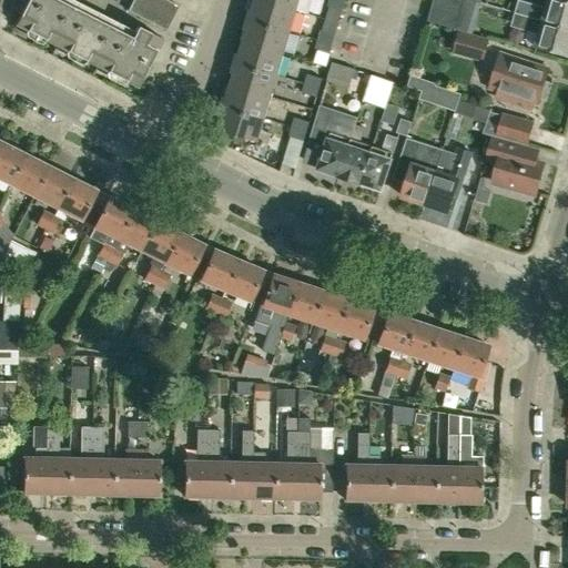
[(36,33),(52,0),(27,0),(14,23),(36,33)]
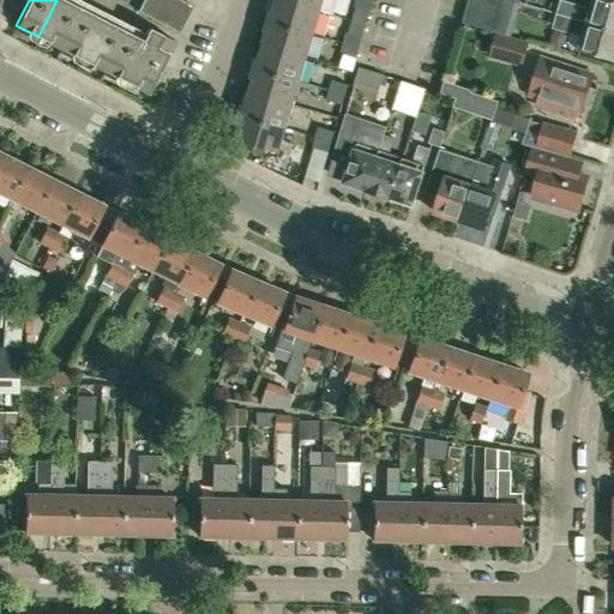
[(60,48),(80,7),(66,0),(56,0),(38,36),(60,48)]
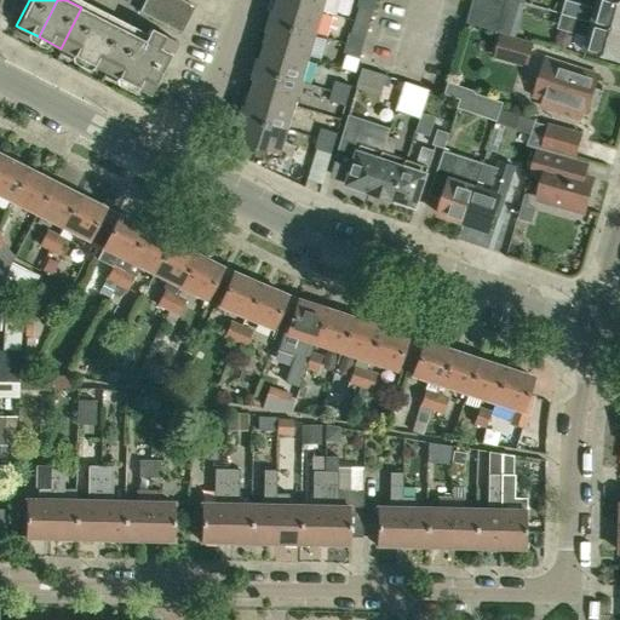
[(183,0),(144,0),(139,11),(182,33),(195,6),(183,0)]
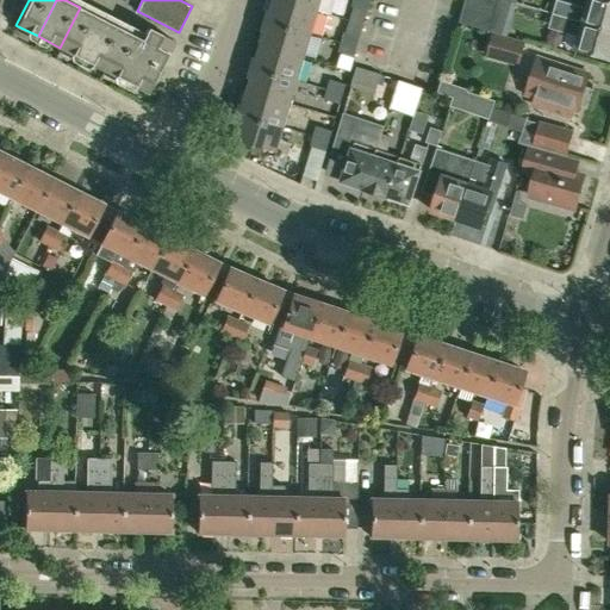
[(311,33),(318,11),(284,0),(274,0),(269,19),(267,19),(266,20),(311,33)]
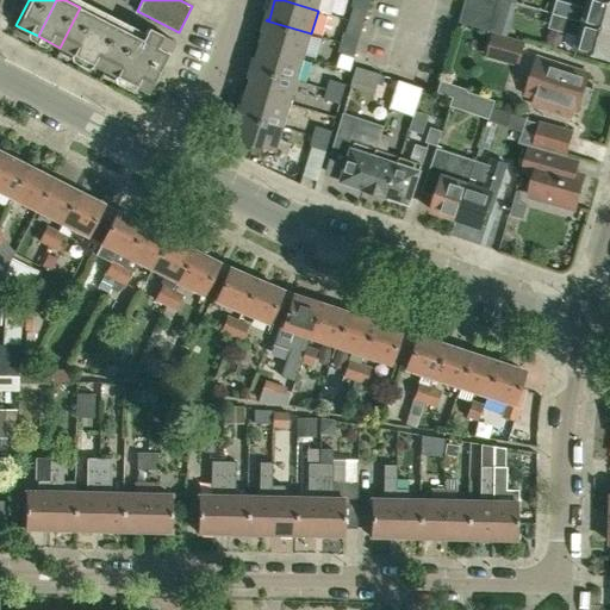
[(284,0),(318,11),(321,0),(284,0)]
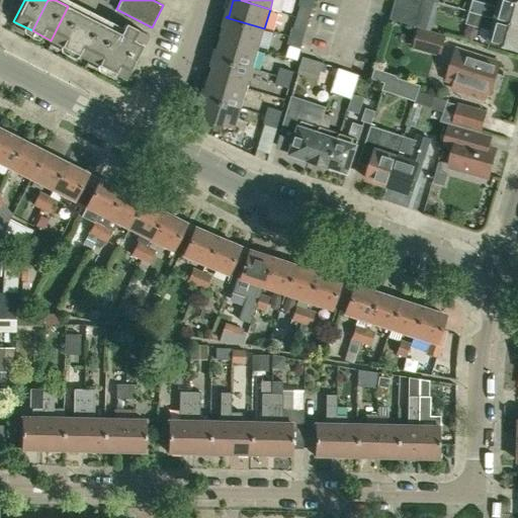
[(312,9),(315,1),(312,0),(300,0),(299,5),(312,9)]
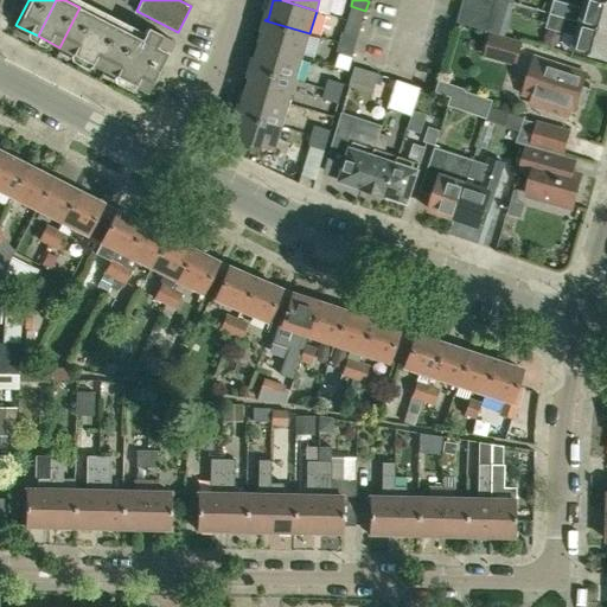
[(487,29),(494,0),(462,0),(458,20),(487,29)]
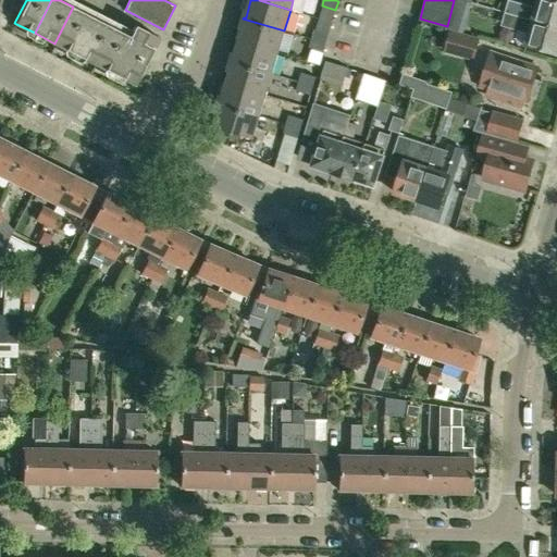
[(556,26),(556,0),(540,0),(537,10),(534,9),(535,7),(514,0),(509,0),(506,12),(534,20),(534,21),(556,26)]
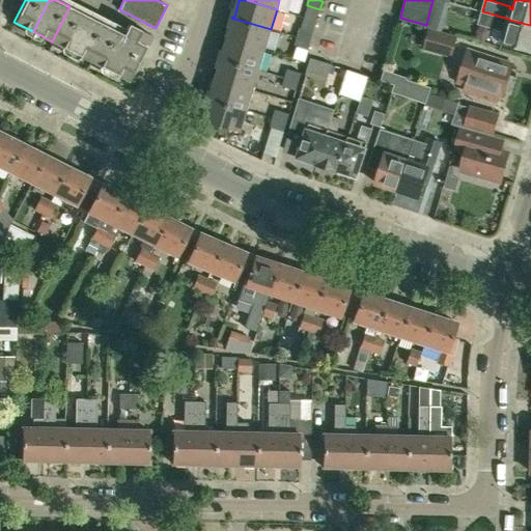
[(72,51),(89,17),(70,6),(52,42),(72,51)]
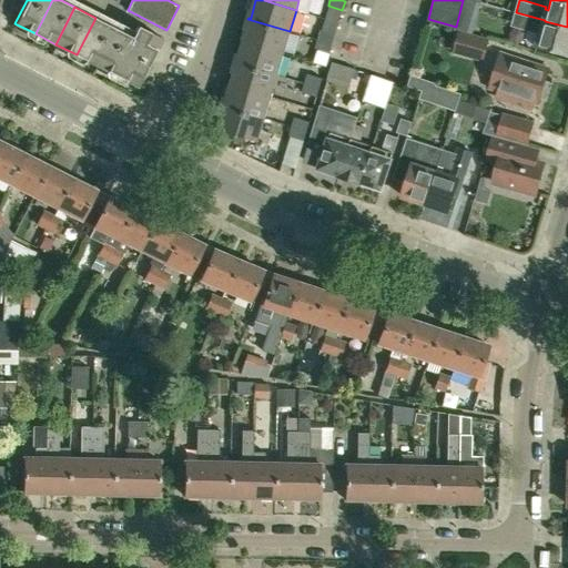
[(567,56),(567,27),(545,21),(545,20),(516,12),(511,24),(538,32),(538,30),(541,31),(537,47),(567,56)]
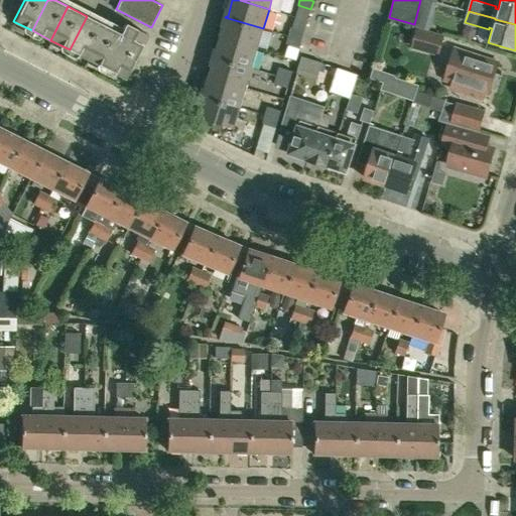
[(88,58),(105,25),(87,16),(70,49),(88,58)]
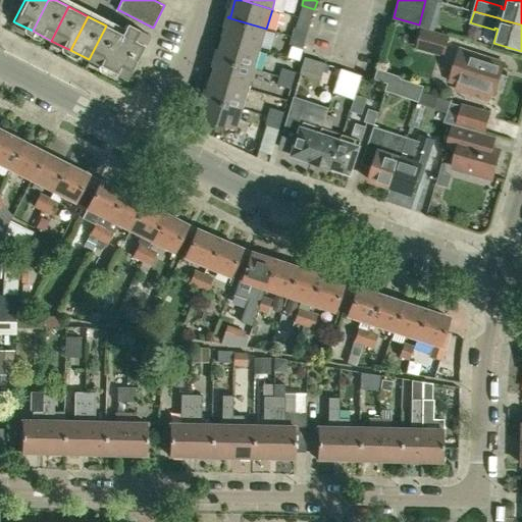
[(260,49),(266,29),(227,17),(227,18),(229,19),(224,38),(260,49)]
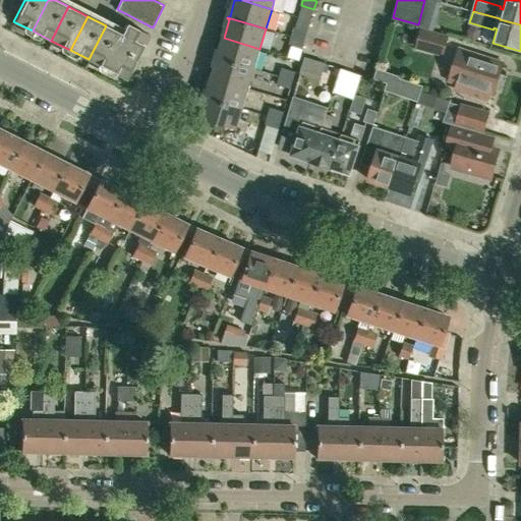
[(125,35),(108,69),(126,78),(149,35),(126,23),(121,33),(125,35)]
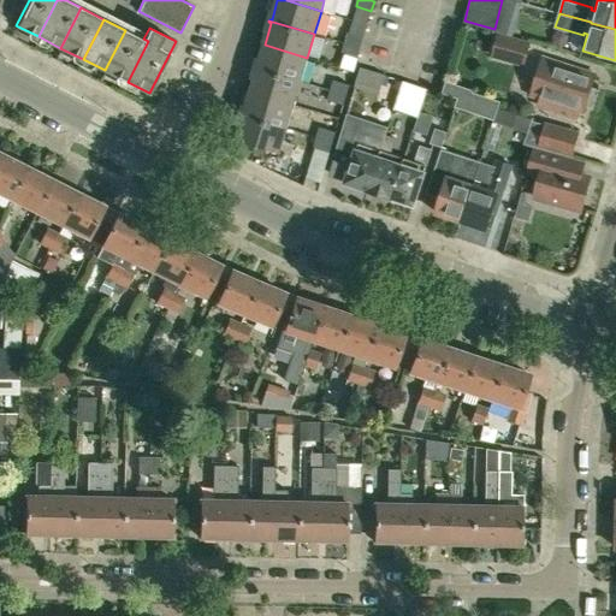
[(148,41),(143,39),(125,30),(105,70),(128,82),(148,41)]
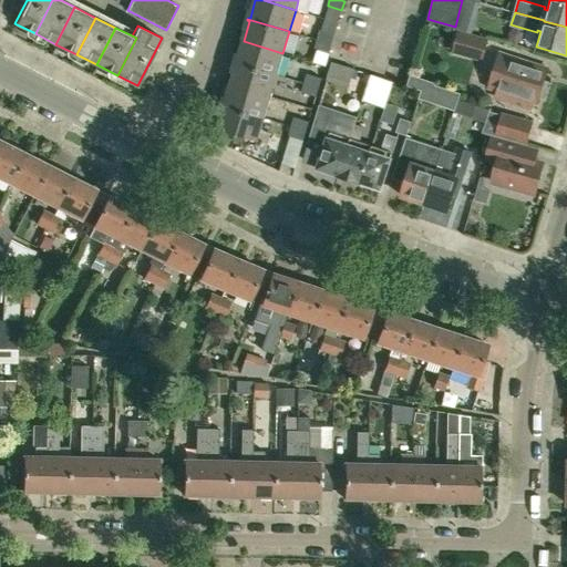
[(318,41),(331,44),(334,35),(321,31),(318,41)]
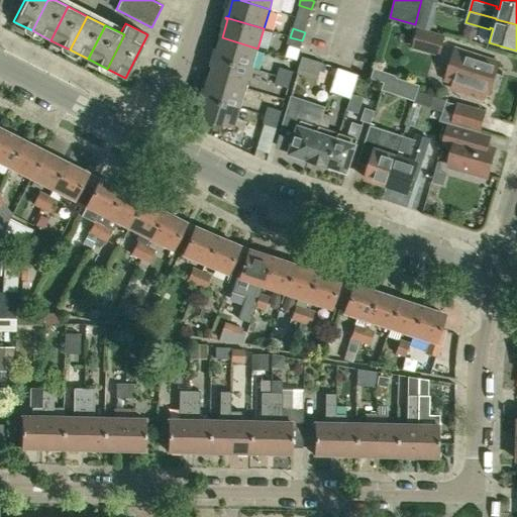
[(414,47),(439,55),(444,36),(419,29),(414,47)]
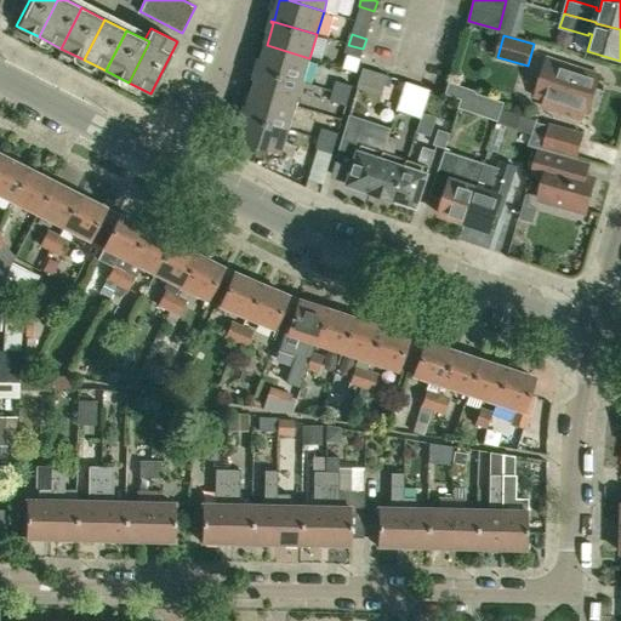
[(303,81),(309,58),(267,45),(260,67),(257,67),(257,68),(303,81)]
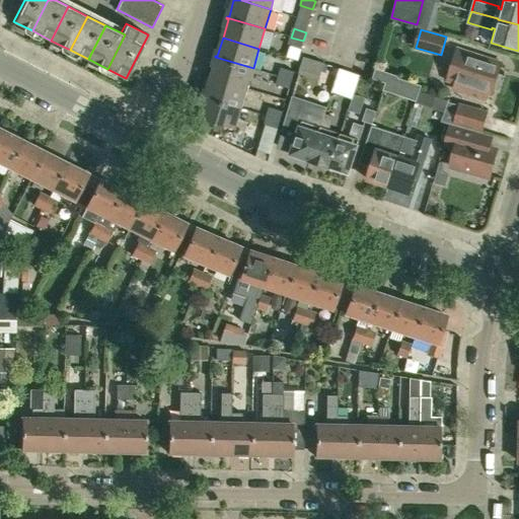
[(301,49),(303,41),(291,38),(289,46),(301,49)]
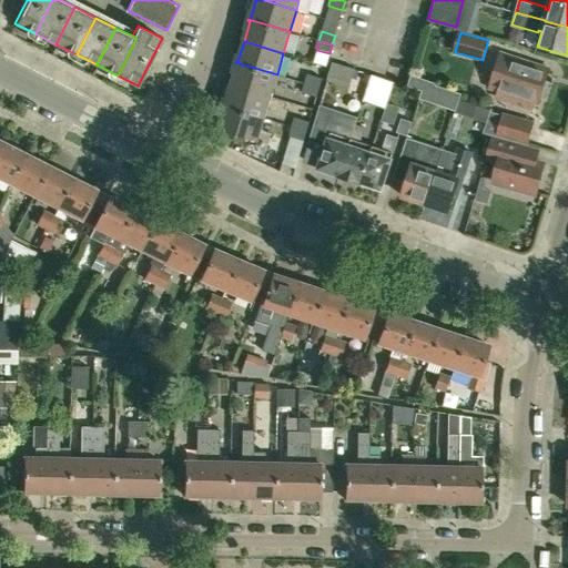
[(490,89),(500,91),(498,98),(530,109),(533,102),(537,103),(539,97),(545,98),(550,82),(545,81),(549,68),(501,52),(490,89)]
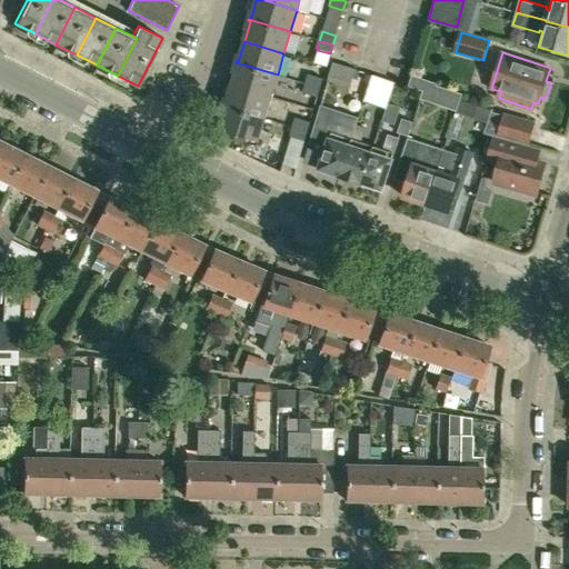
[(271,97),(278,75),(236,62),(235,63),(237,65),(231,85),(271,97)]
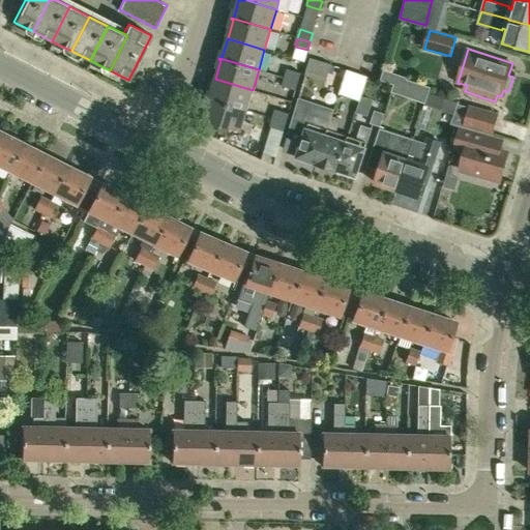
[(394,85),(391,92),(408,97),(413,82),(406,80),(407,77),(383,68),(380,80),(394,85)]
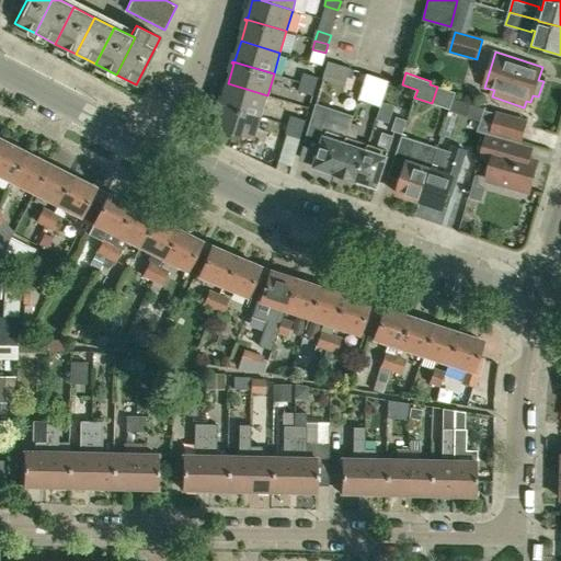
[(302,83),(316,87),(318,78),(305,73),(302,83)]
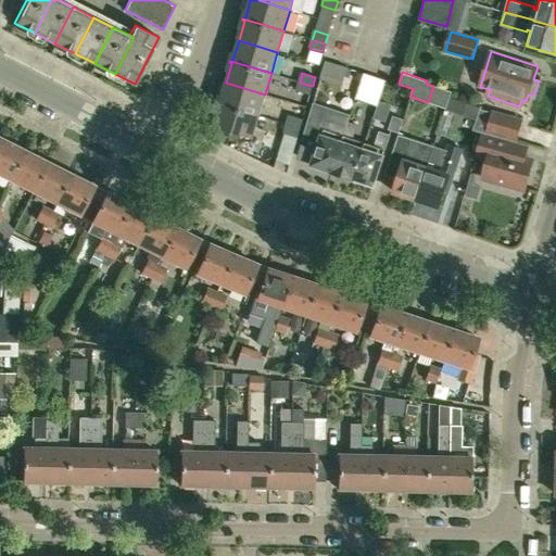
[(364,73),(355,99),(377,105),(386,79),(364,73)]
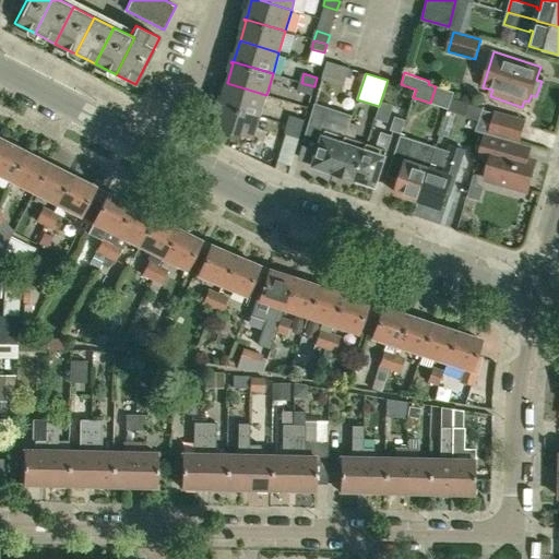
[(260,116),(266,95),(227,83),(222,104),(219,103),(218,104),(260,116)]
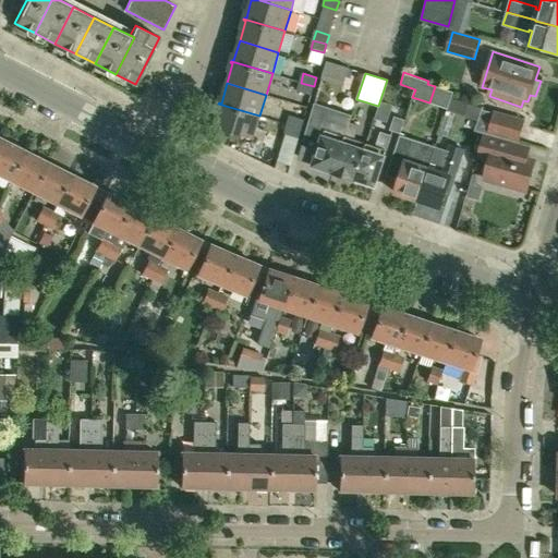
[(311,95),(314,86),(301,83),(298,92),(311,95)]
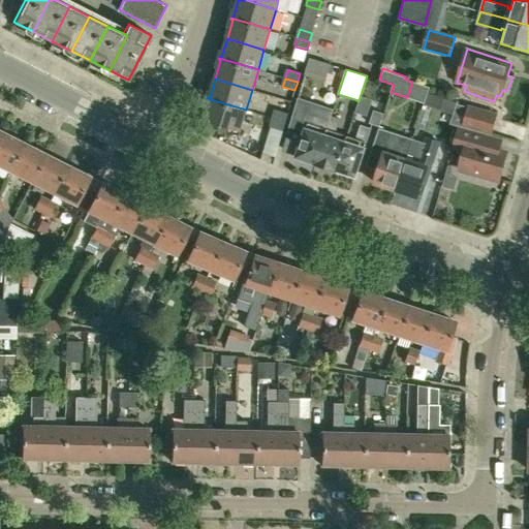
[(315,162),(331,116),(334,110),(298,97),(286,135),(287,135),(289,129),(304,133),(297,156),(302,158),(301,160),(313,164),(314,162),(315,162)]
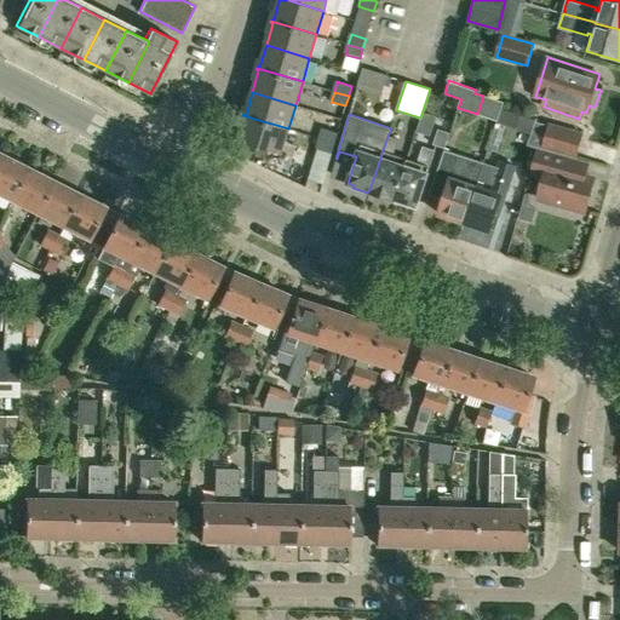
[(281,154),(288,128),(242,115),(242,116),(245,118),(237,141),(281,154)]
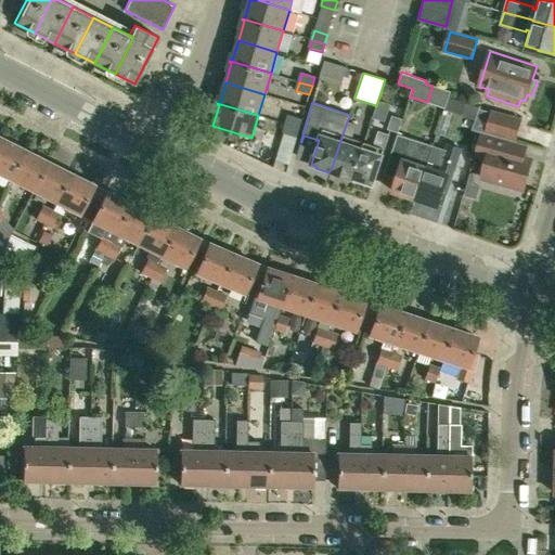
[(462,115),(476,119),(480,108),(465,103),(462,115)]
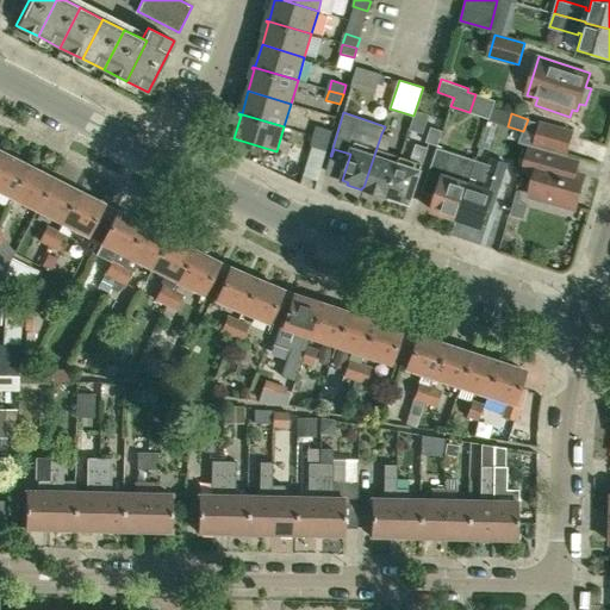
[(315,136),(329,141),(332,131),(317,126),(315,136)]
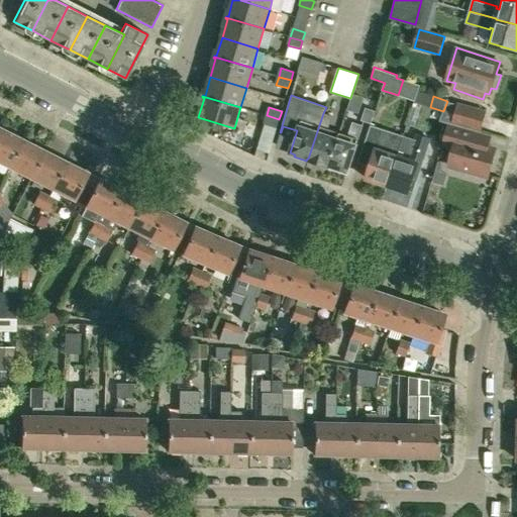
[(366,108),(360,120),(371,123),(375,111),(366,108)]
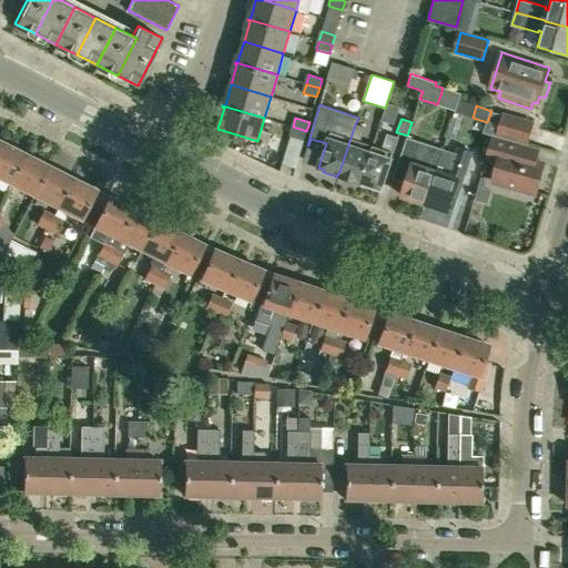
[(503,119),(498,135),(527,143),(531,127),(503,119)]
